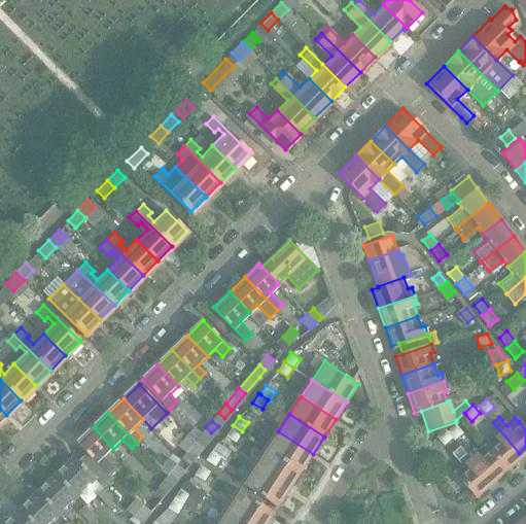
[(503,466),(519,453),(493,422),(487,427),(494,437),(485,444),(503,466)]
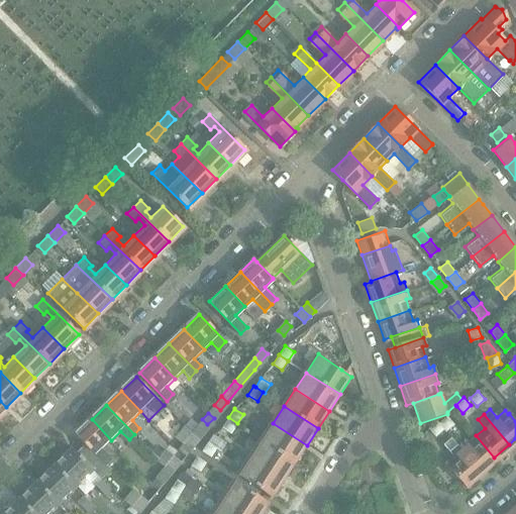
[(454,423),(447,415),(438,422),(443,428),(445,431),(454,423)]
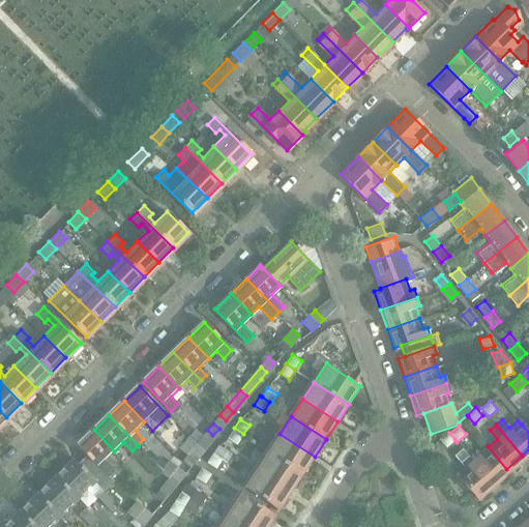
[(237,444),(243,434),(234,428),(228,438),(237,444)]
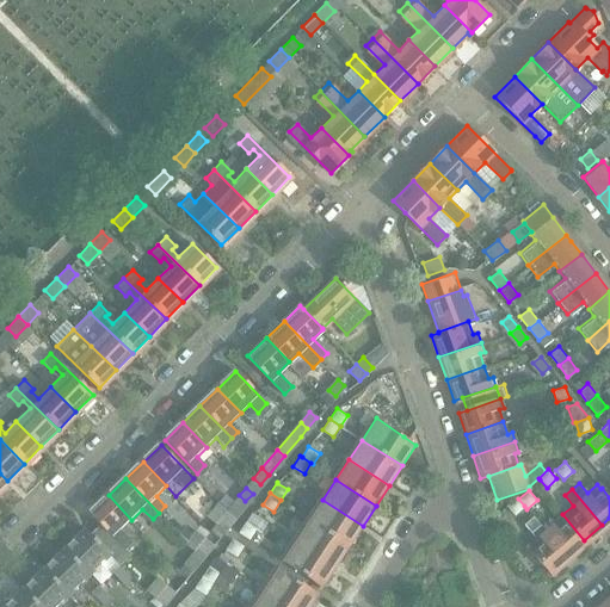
[(122,530),(131,520),(109,495),(91,512),(100,522),(122,546),(123,545),(131,538),(122,530)]
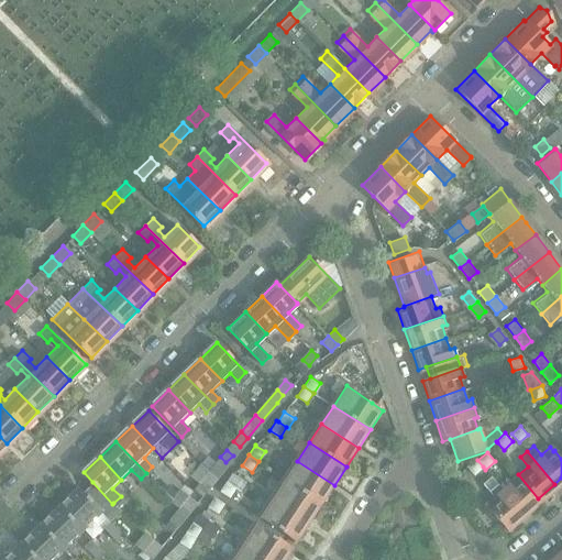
[(483,467),(477,460),(475,457),(466,465),(474,474),(483,467)]
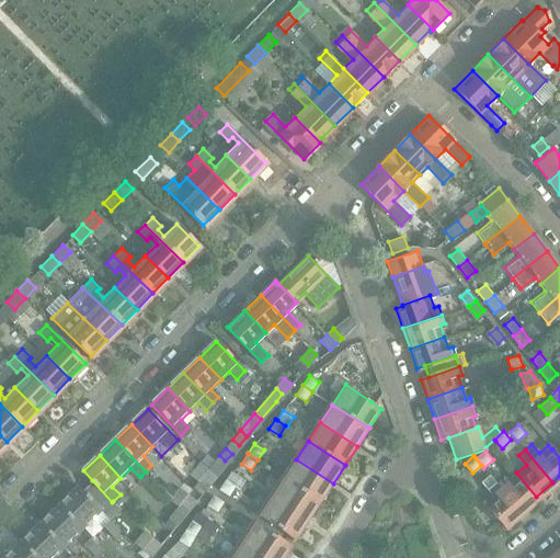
[(216,458),(207,468),(215,474),(223,464),(216,458)]
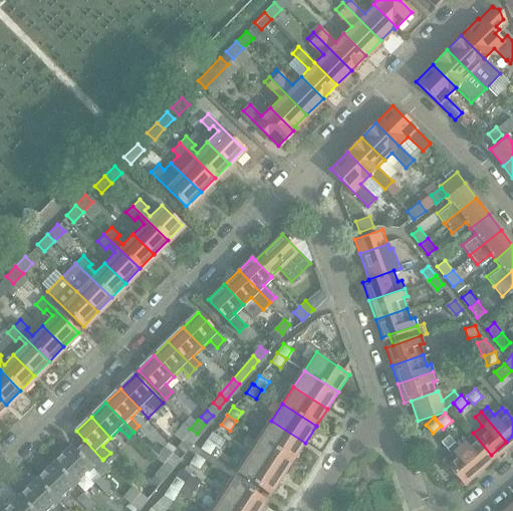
[(294,459),(305,443),(271,421),(260,438),(294,459)]
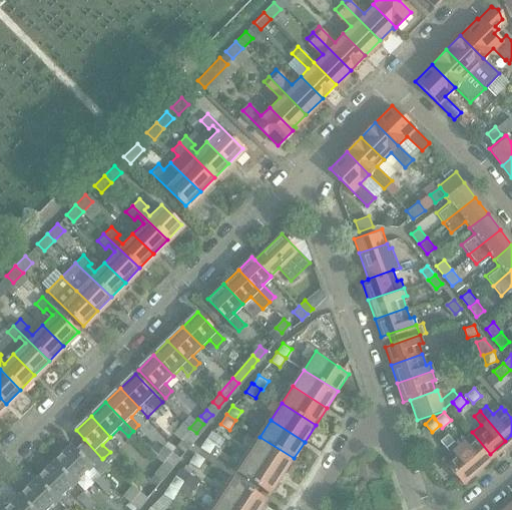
[(196,433),(189,428),(183,422),(175,432),(188,442),(196,433)]
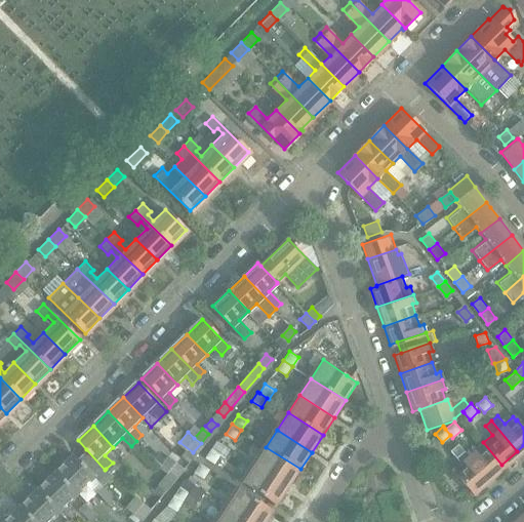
[(483,442),(474,450),(467,441),(460,446),(486,477),(501,465),(483,442)]
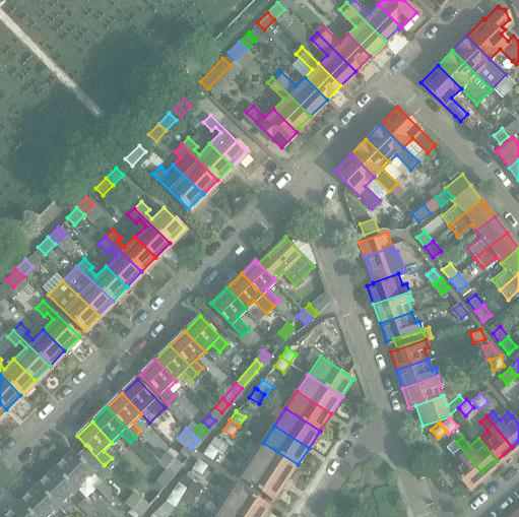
[(466,486),(481,472),(456,442),(450,447),(458,457),(448,465),(466,486)]
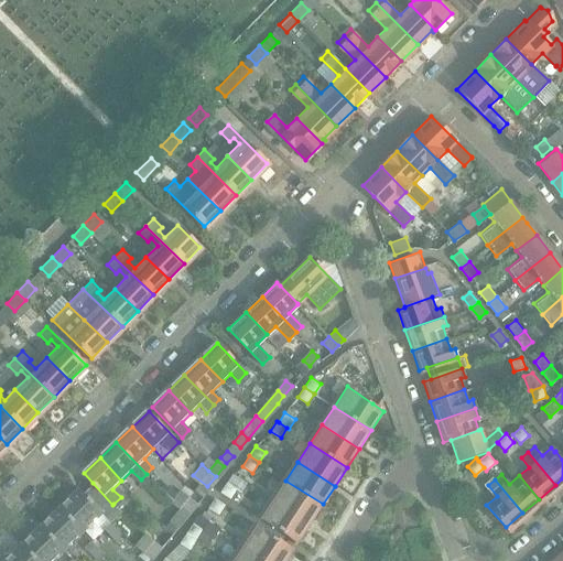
[(220,492),(231,498),(237,487),(227,481),(220,492)]
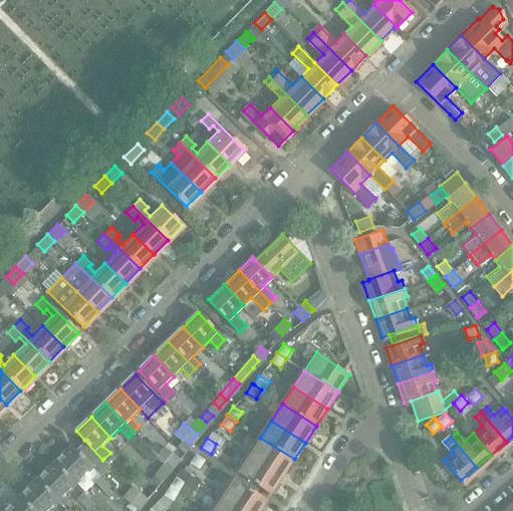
[(283,476),(294,459),(260,438),(249,455),(283,476)]
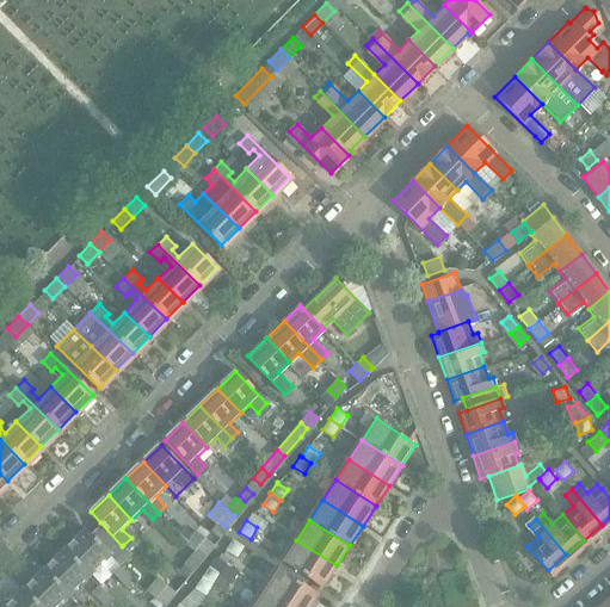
[(130,553),(123,545),(122,546),(100,522),(90,533),(110,556),(111,555),(119,564),(119,563),(130,553)]
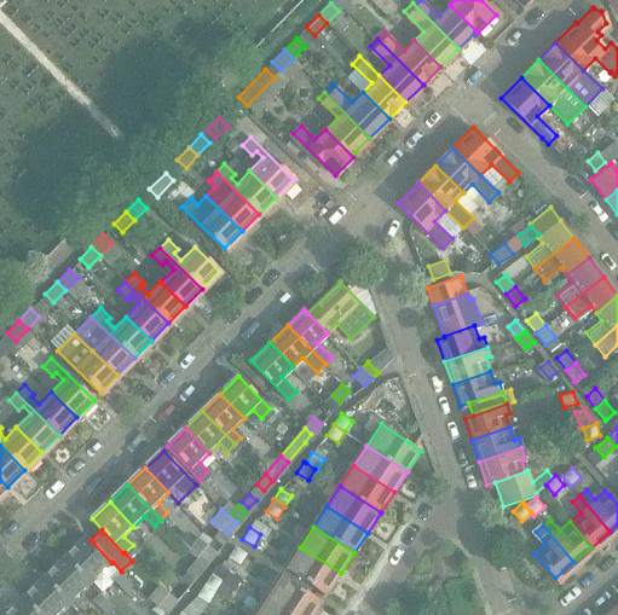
[(219,551),(200,534),(186,550),(191,555),(195,556),(206,566),(219,551)]
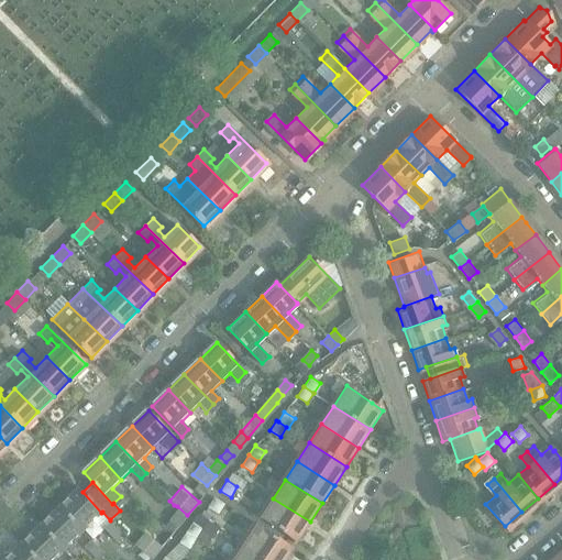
[(101,513),(83,492),(79,489),(61,507),(83,530),(88,536),(101,523),(103,526),(110,520),(102,512),(101,513)]
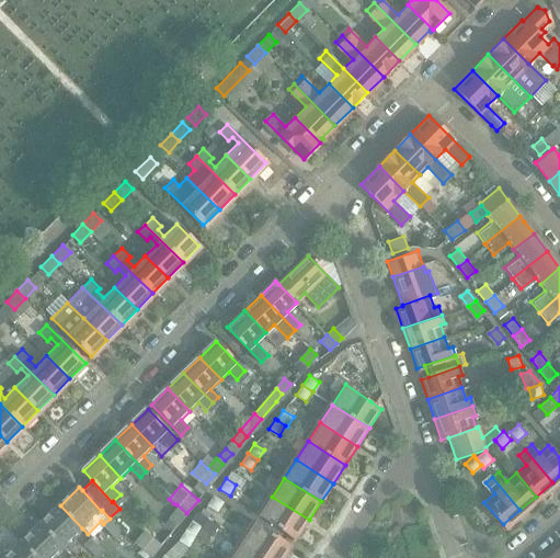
[(217,511),(224,501),(214,494),(207,504),(217,511)]
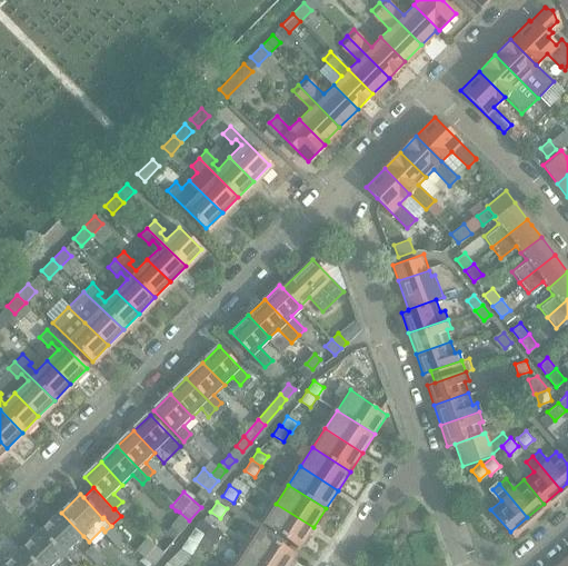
[(301,547),(314,527),(276,504),(263,523),(301,547)]
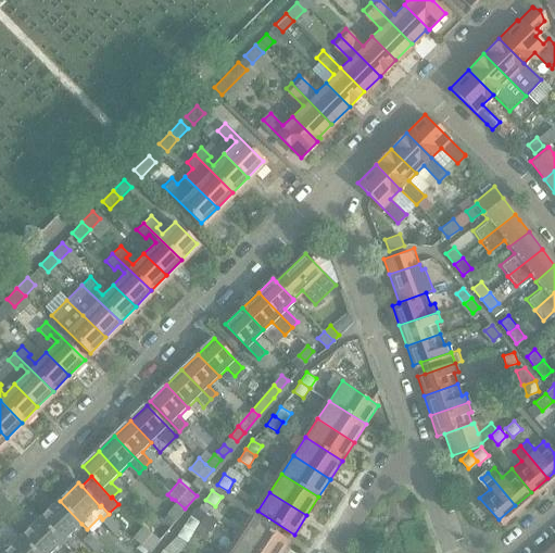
[(185,508),(175,500),(172,499),(159,515),(171,526),(185,508)]
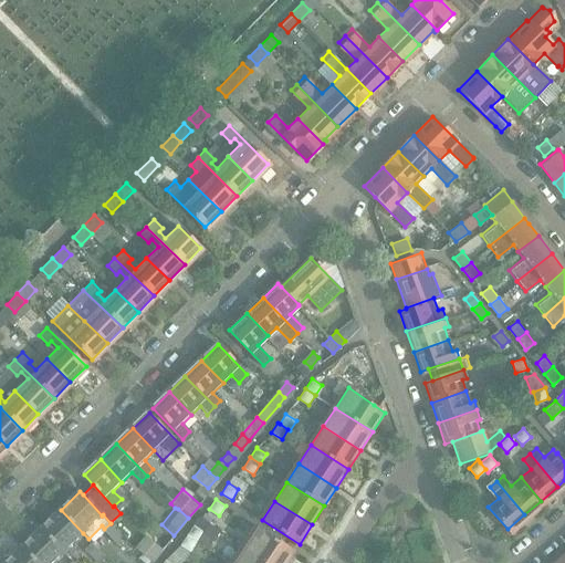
[(64,551),(83,533),(61,510),(41,529),(64,551)]
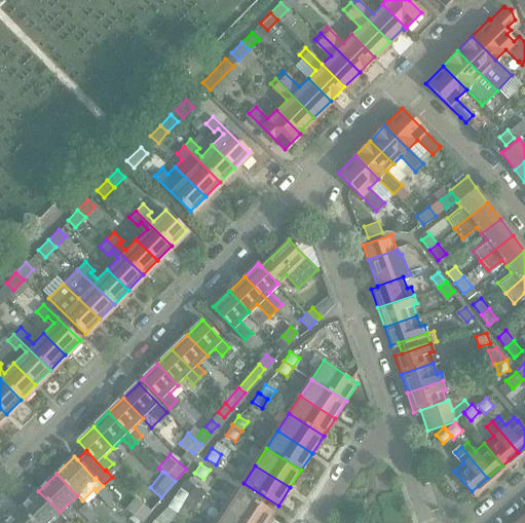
[(193,510),(204,492),(185,480),(180,487),(174,496),(183,502),(193,510)]
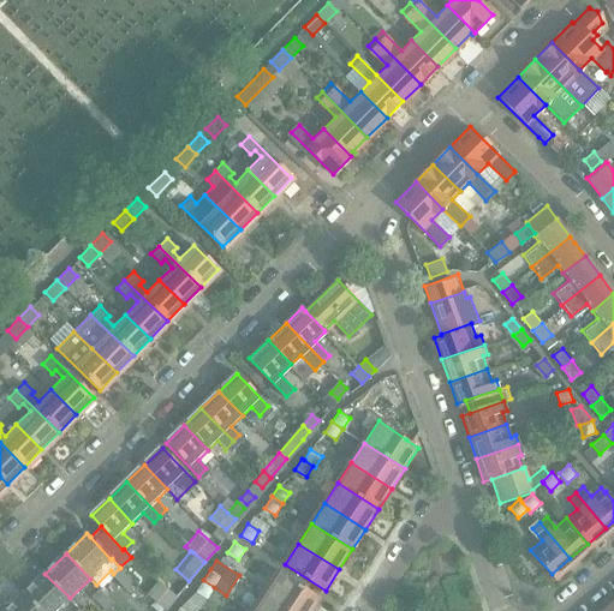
[(135,581),(120,567),(120,568),(113,574),(112,575),(126,589),(135,581)]
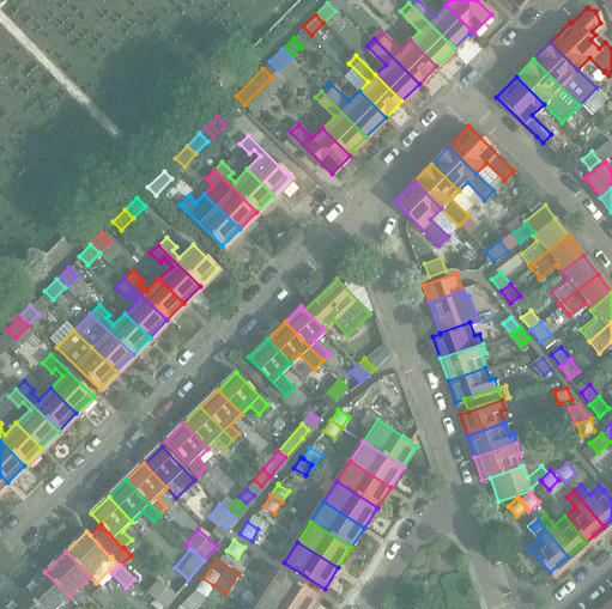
[(296,608),(310,608),(320,595),(280,570),(266,591),(296,608)]
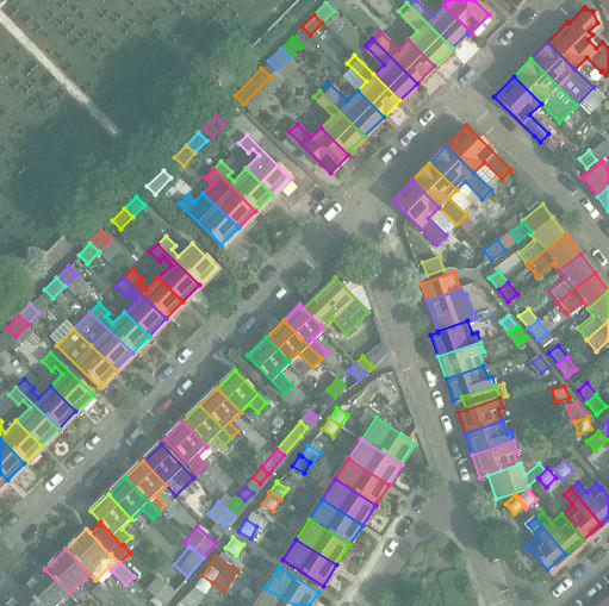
[(41,605),(56,605),(69,593),(44,569),(24,588),(41,605)]
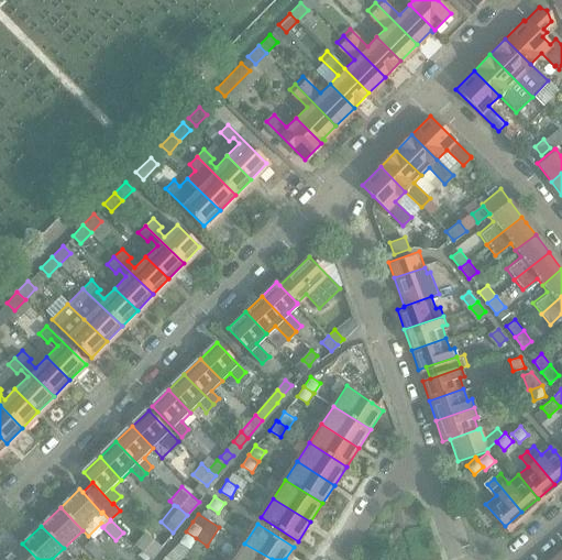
[(189,548),(196,539),(196,538),(186,531),(179,541),(172,549),(184,558),(189,548)]
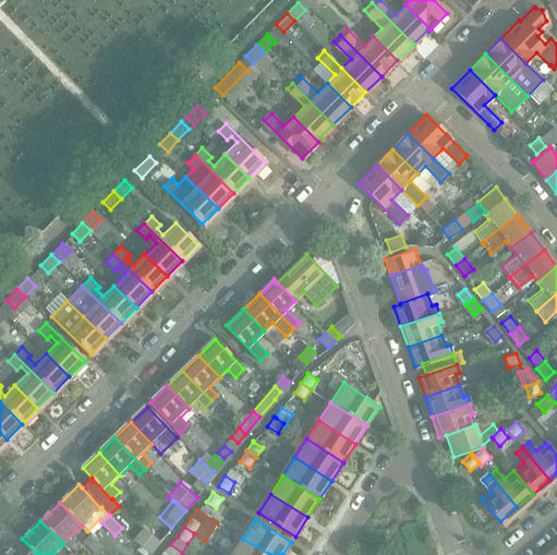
[(104,546),(91,533),(83,541),(96,554),(104,546)]
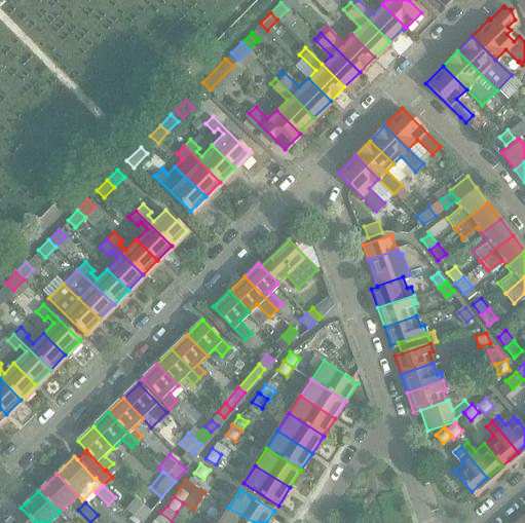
[(148,512),(139,503),(130,514),(140,522),(148,512)]
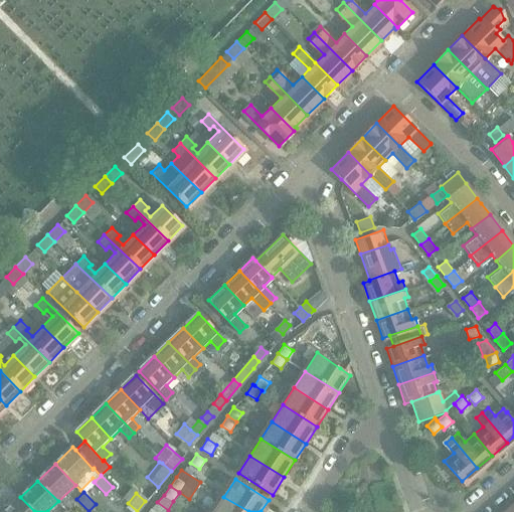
[(34,511),(20,497),(5,511),(34,511)]
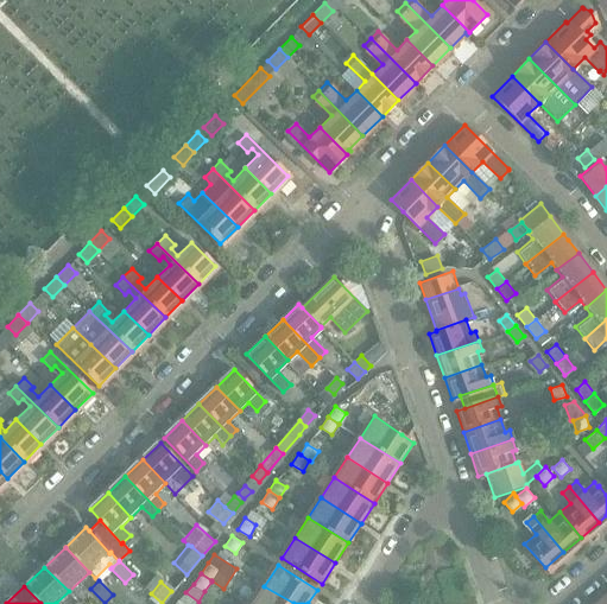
[(293,603),(264,586),(252,603),(293,603)]
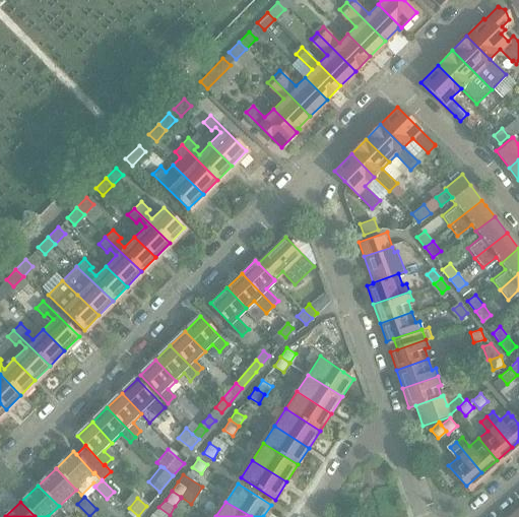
[(167,516),(170,515),(158,507),(152,512),(149,516),(167,516)]
